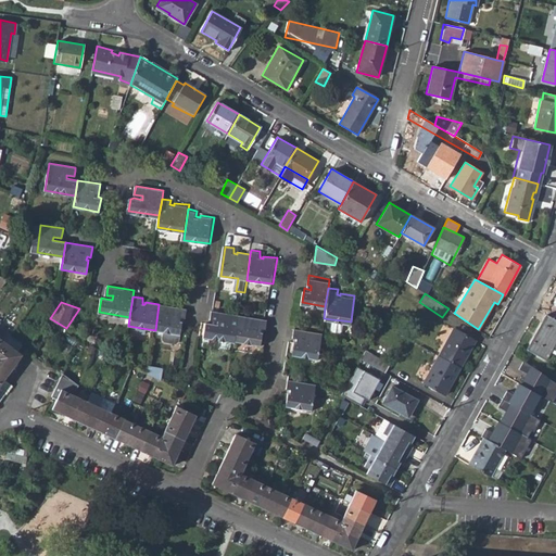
[(163,331),(179,335),(181,321),(179,321),(180,317),(186,318),(188,308),(159,304),(155,330),(163,331)]
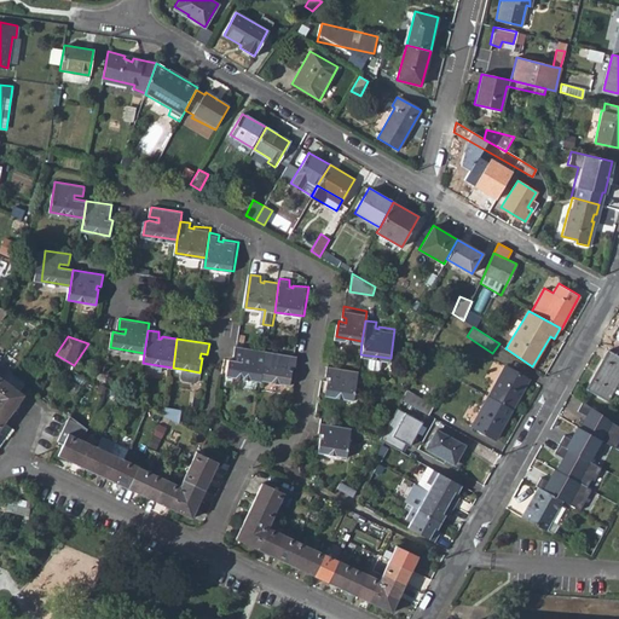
[(264,380),(268,350),(237,346),(235,356),(238,356),(238,359),(231,358),(229,375),(264,381),(264,380)]
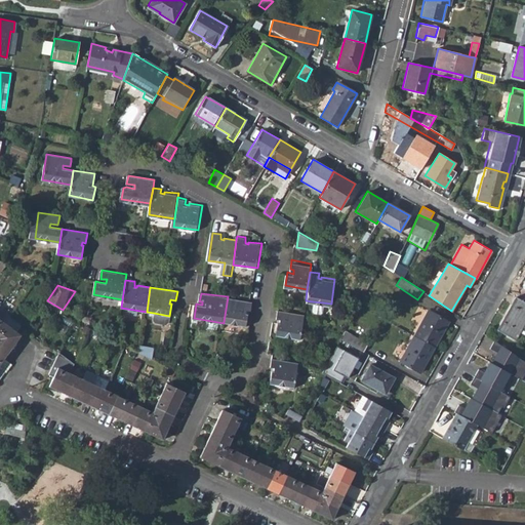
[(254,301),(228,296),(224,322),(246,326),(248,312),(247,312),(247,309),(252,310),(254,301)]
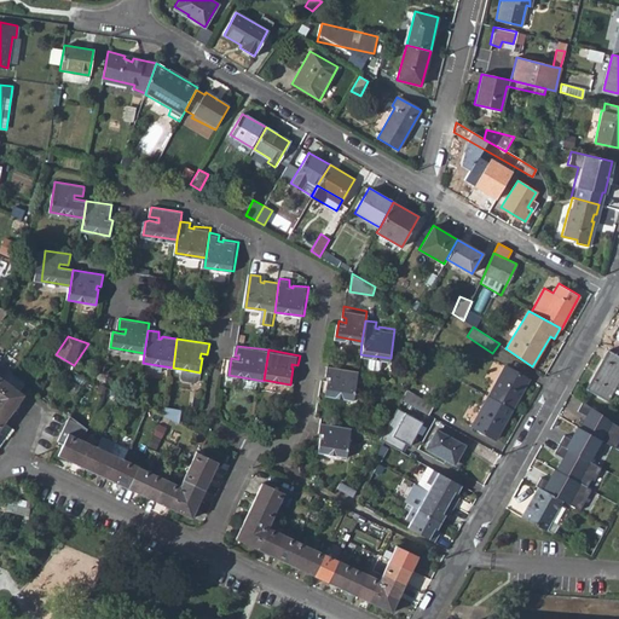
[(618,356),(607,350),(586,388),(607,400),(612,391),(618,379),(618,356)]
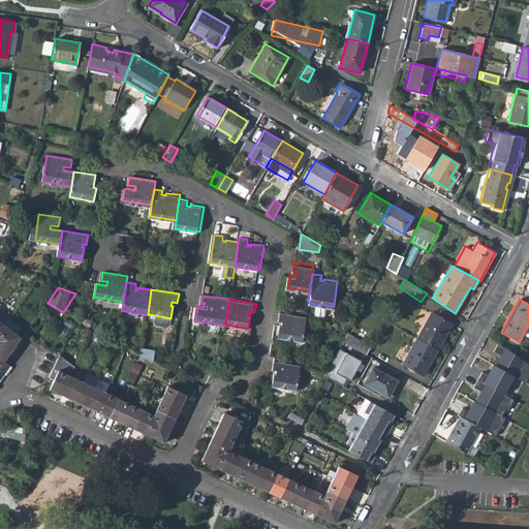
[(306,314),(279,310),(278,318),(285,320),(285,324),(280,323),(278,337),(302,341),(306,314)]
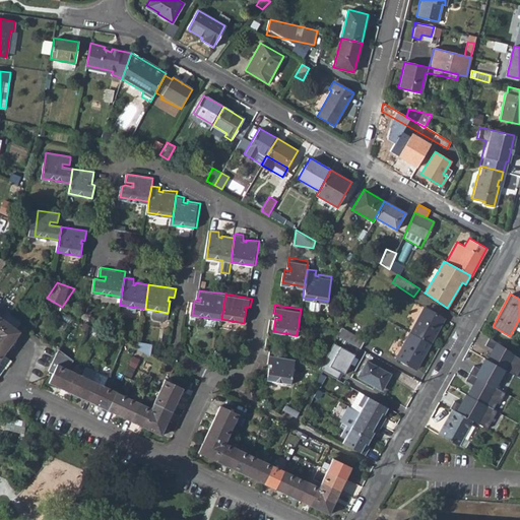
[(425,306),(410,331),(431,343),(445,318),(425,306)]
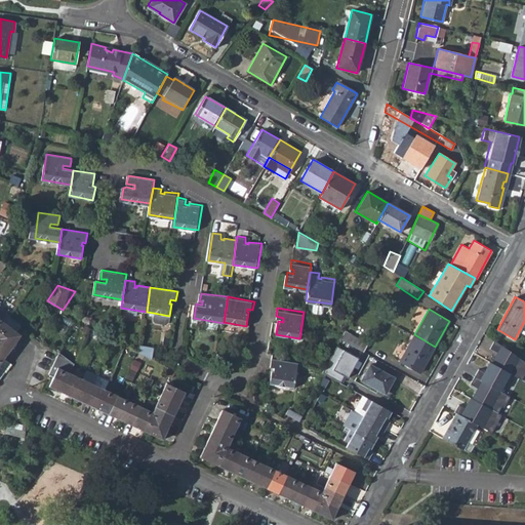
[(0,310),(0,320),(4,323),(8,317),(0,310)]
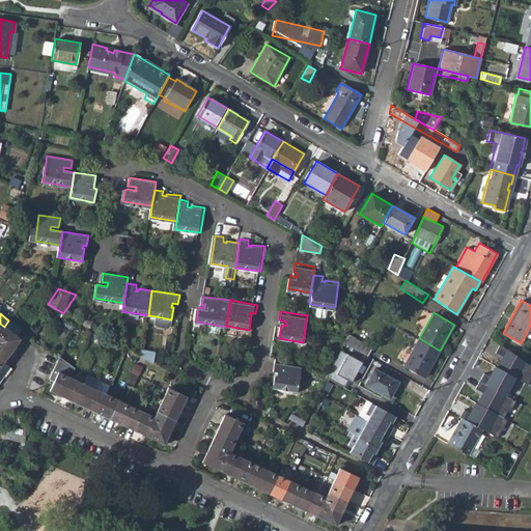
[(171,319),(156,316),(155,323),(157,326),(167,328),(170,326),(171,319)]
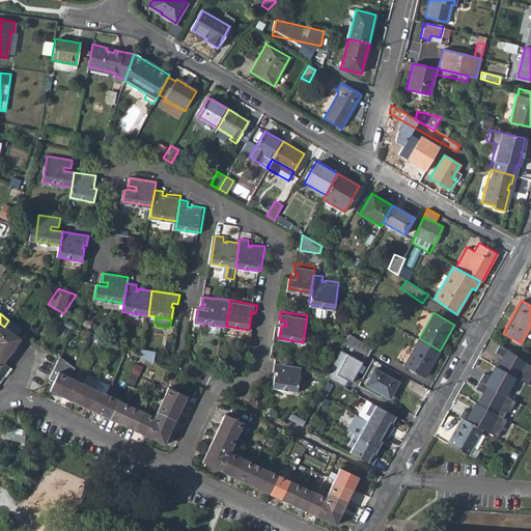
[(0,367),(3,363),(21,339),(4,327),(0,324),(0,367)]
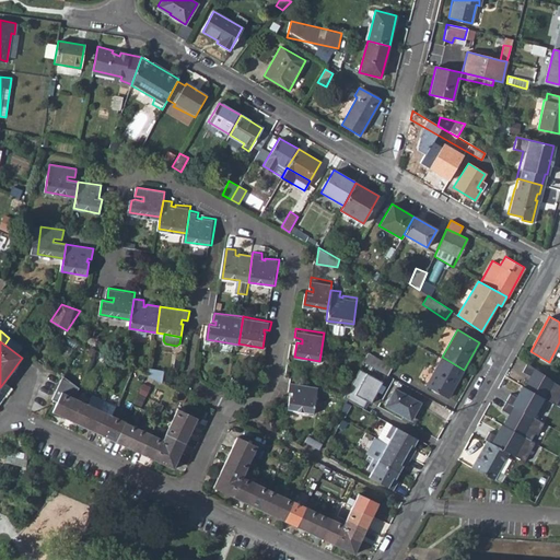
[(393,365),(368,352),(366,356),(362,361),(387,374),(393,365)]
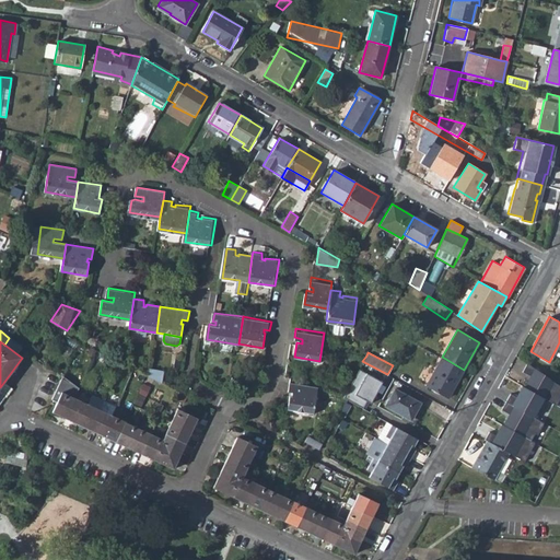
[(512,360),(546,383),(549,377),(515,353),(512,360)]
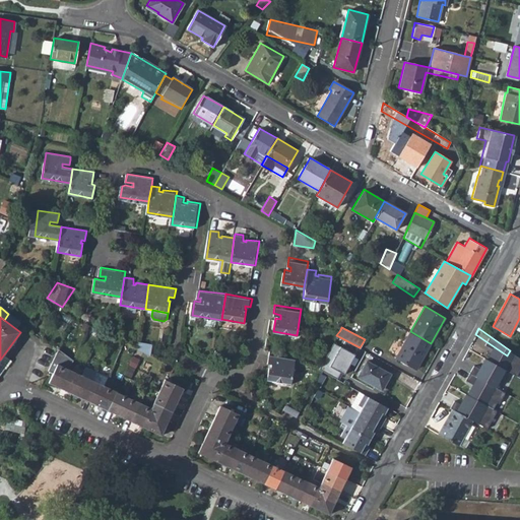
[(417,368),(431,343),(410,331),(396,356),(417,368)]
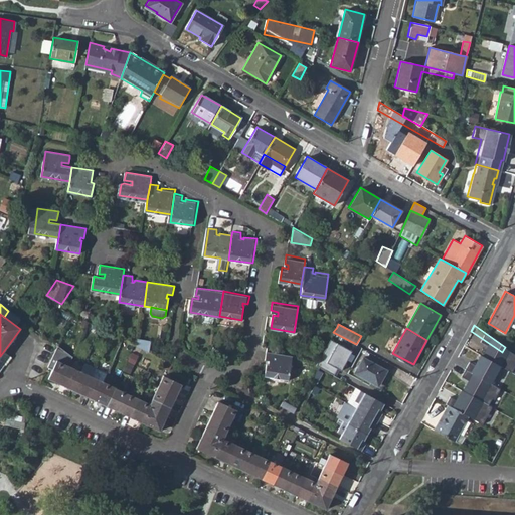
[(139,337),(138,345),(151,352),(153,340),(139,337)]
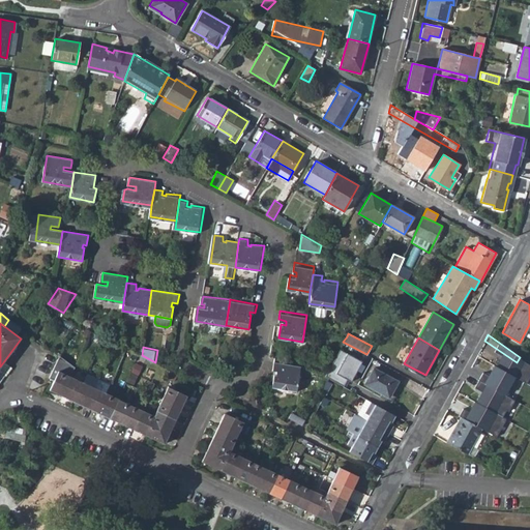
[(342,349),(327,375),(347,386),(361,359),(342,349)]
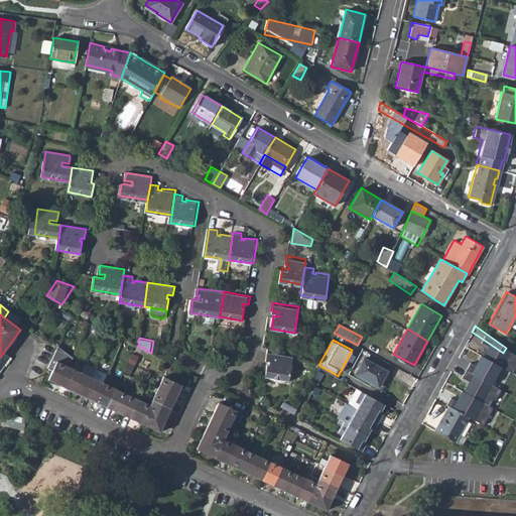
[(293,356),(267,351),(265,360),(270,361),(269,364),(267,364),(265,377),(288,381),(293,356)]
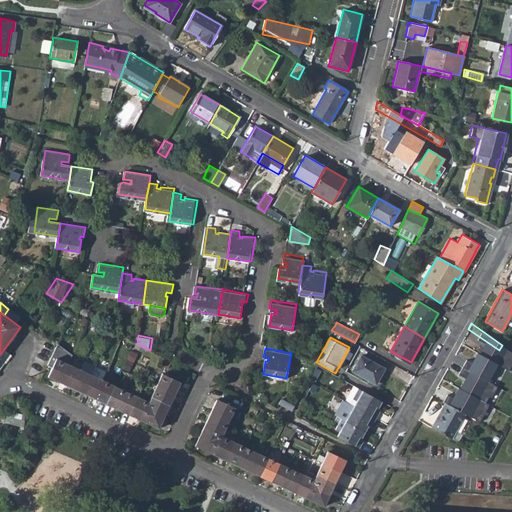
[(0,360),(4,363),(5,364),(11,356),(3,350),(0,354),(0,360)]
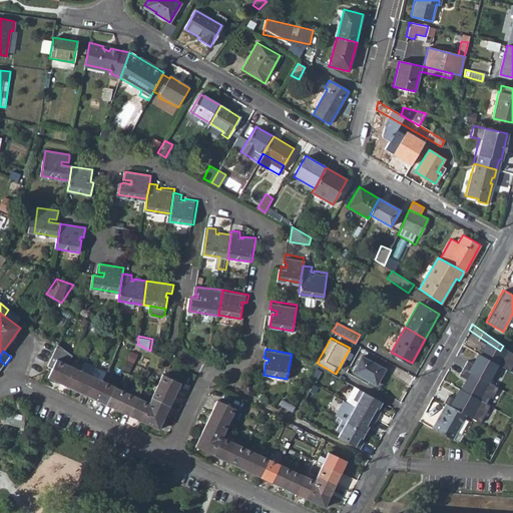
[(126,361),(133,365),(138,356),(131,352),(126,361)]
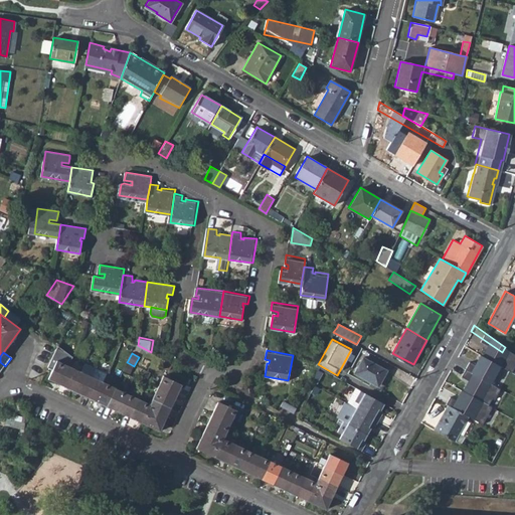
[(362,357),(354,373),(371,382),(372,380),(378,383),(386,370),(362,357)]
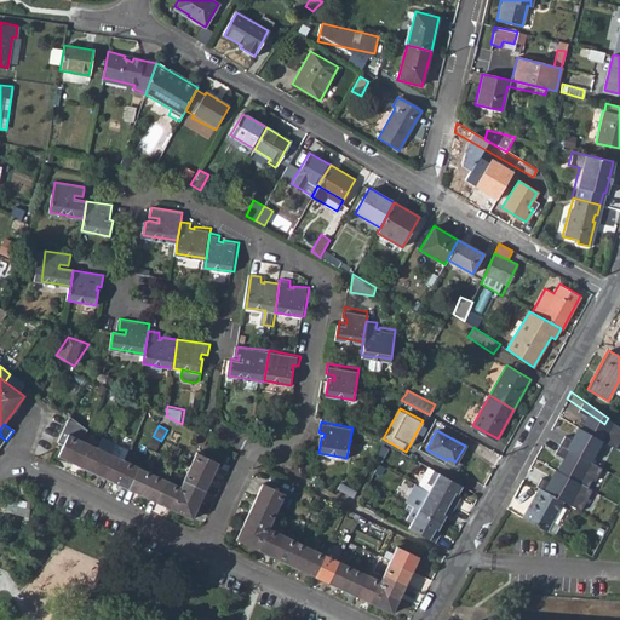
[(80,438),(68,434),(58,455),(70,461),(80,438)]
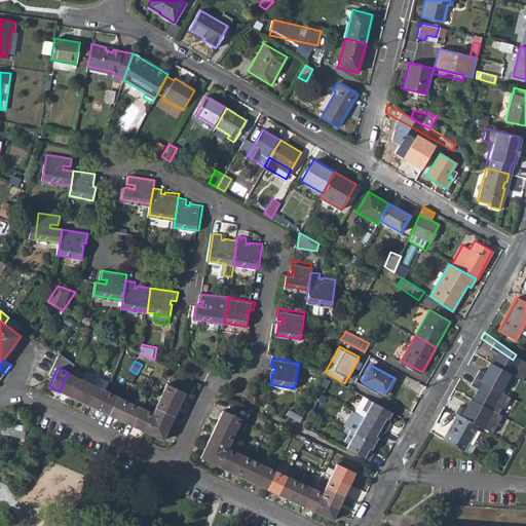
[(91,383),(105,389),(110,379),(87,369),(82,379),(91,383)]
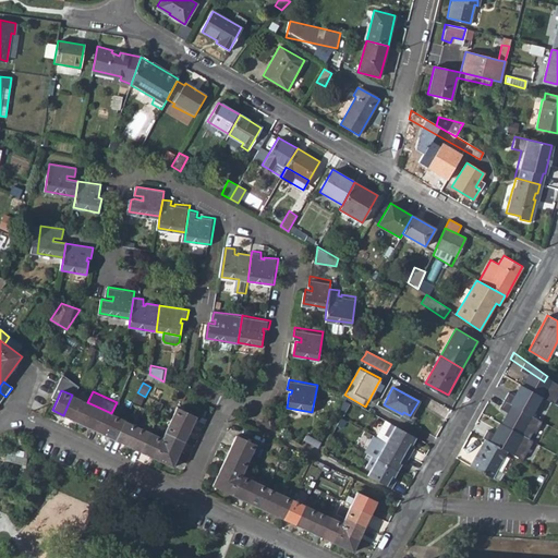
[(144,397),(137,393),(134,403),(141,405),(144,397)]
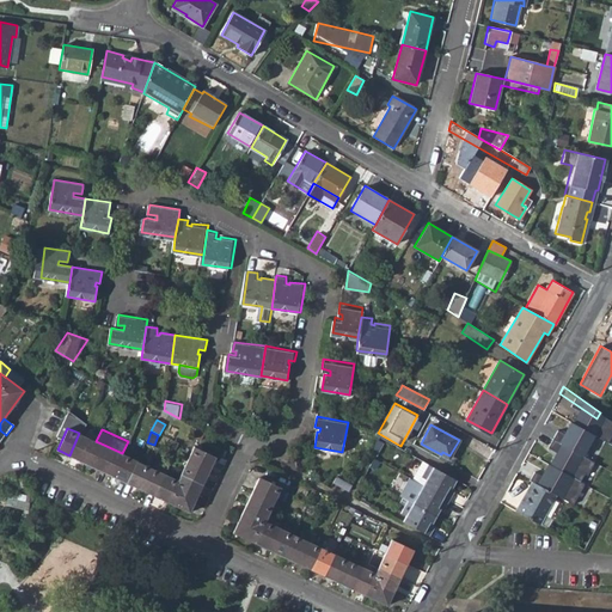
[(79,433),(69,456),(83,461),(93,440),(79,433)]
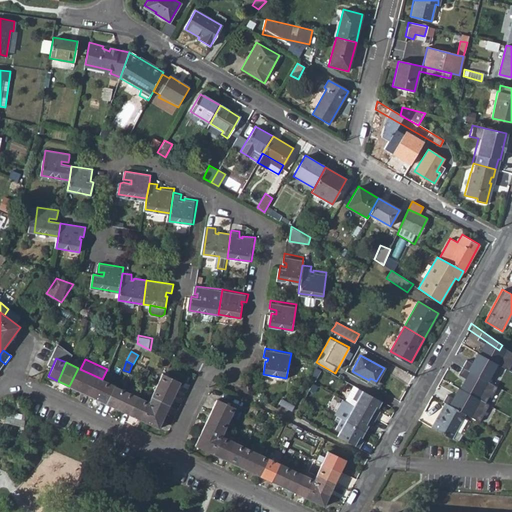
[(78,368),(69,386),(81,392),(89,373),(80,369),(78,368)]
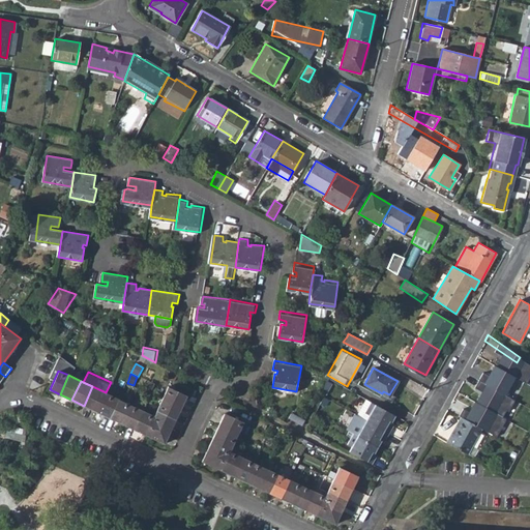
[(492,394),(488,392),(479,386),(473,382),(459,404),(476,416),(492,394)]
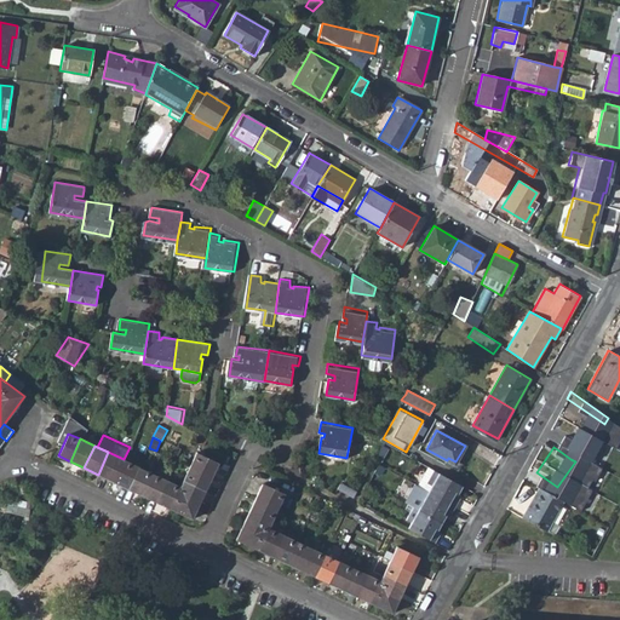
[(561,452),(570,459),(574,454),(564,447),(561,452)]
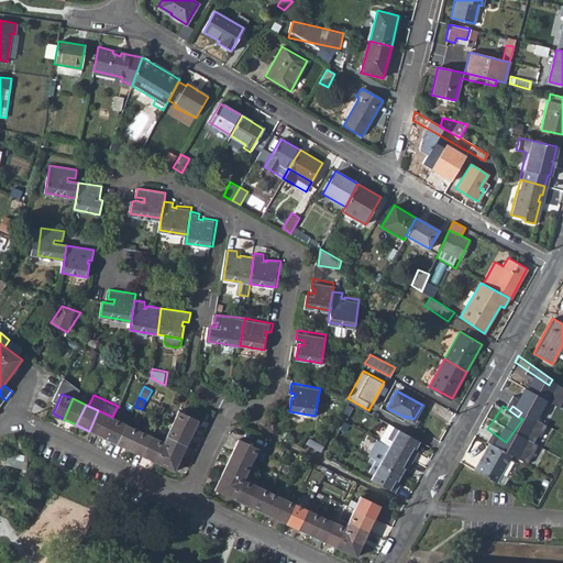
[(98,410),(89,431),(102,438),(112,417),(98,410)]
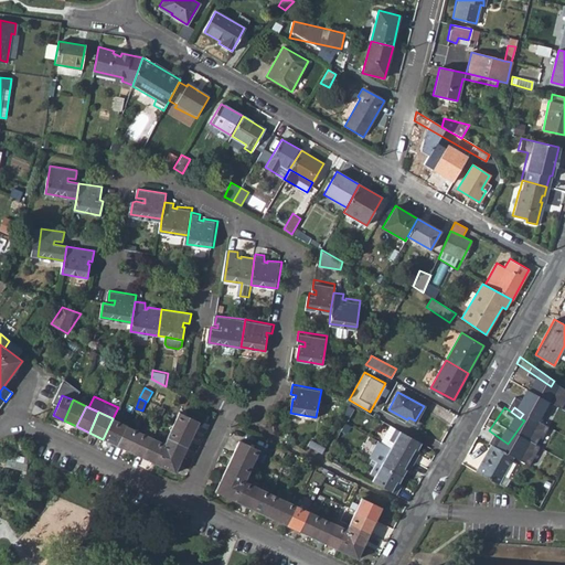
[(171,425),(192,434),(198,420),(178,412),(171,425)]
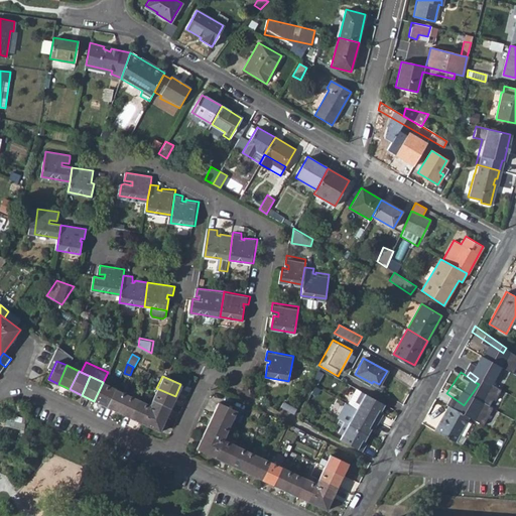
[(103,382),(94,401),(103,405),(112,387),(103,382)]
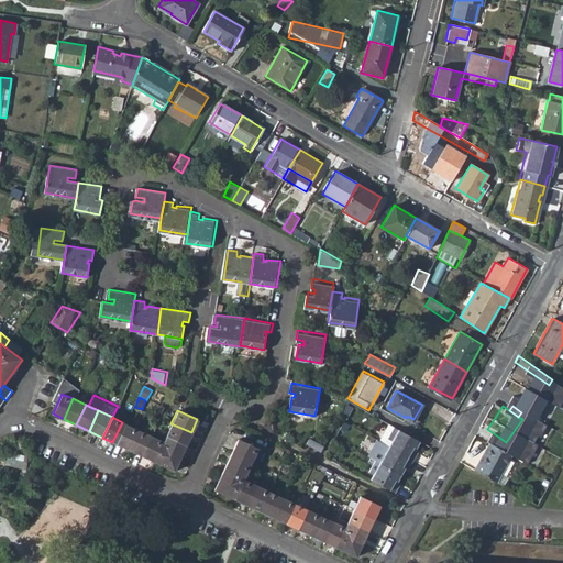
[(345,430),(350,422),(344,419),(340,428),(345,430)]
